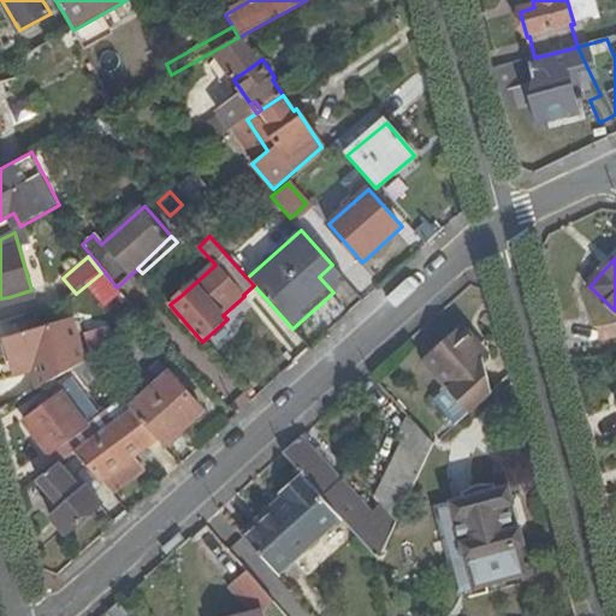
[(332,265),(319,277),(333,292),(347,280),(332,265)]
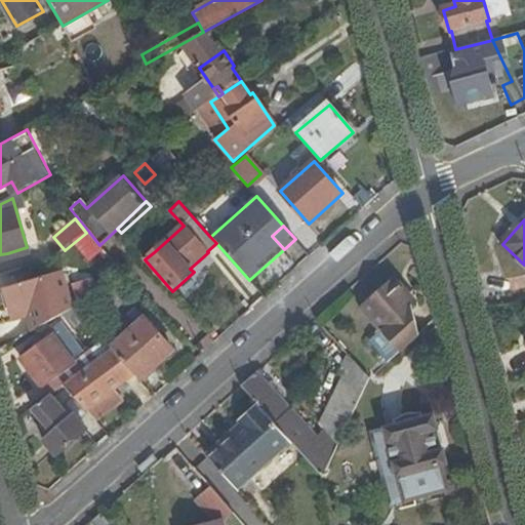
[(86,233),(65,250),(74,263),(95,245),(86,233)]
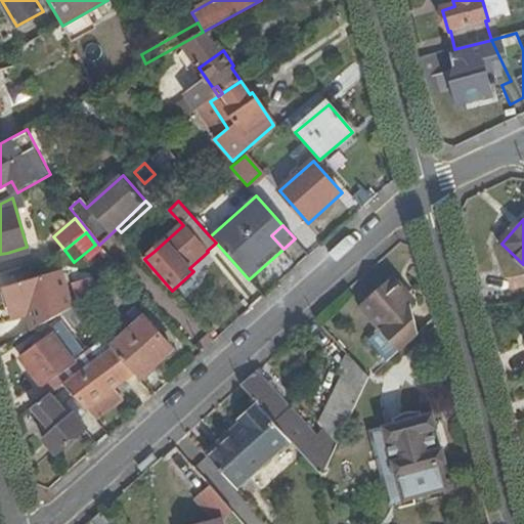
[(154,252),(163,244),(160,241),(150,248),(154,252)]
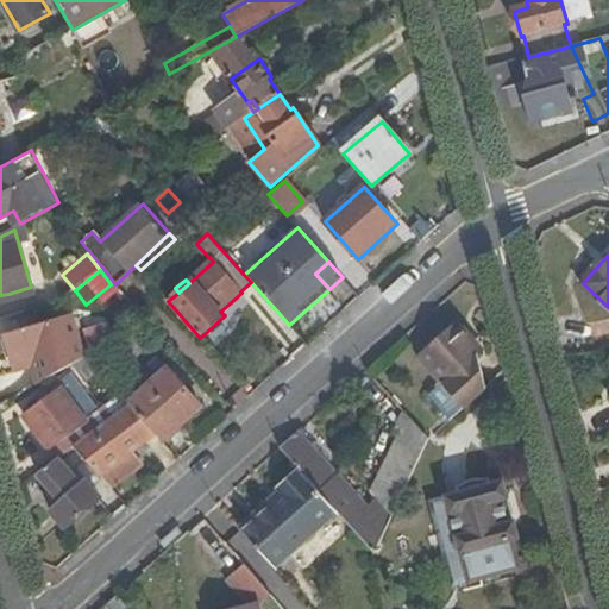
[(30,366),(36,387),(85,358),(73,314),(2,333),(13,372),(30,366)]
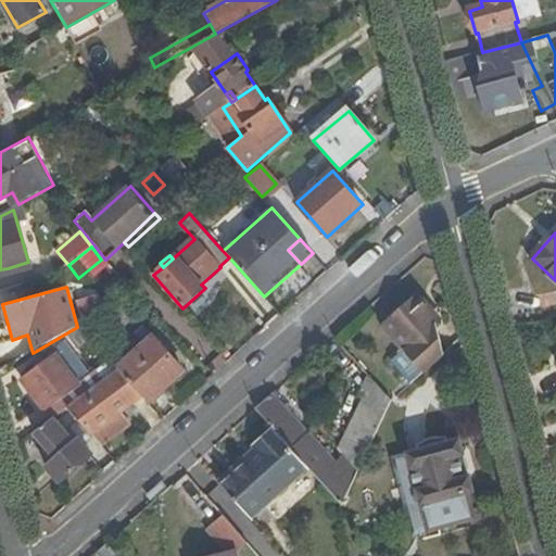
[(378,326),(421,373),(443,353),(431,308),(416,292),(378,326)]
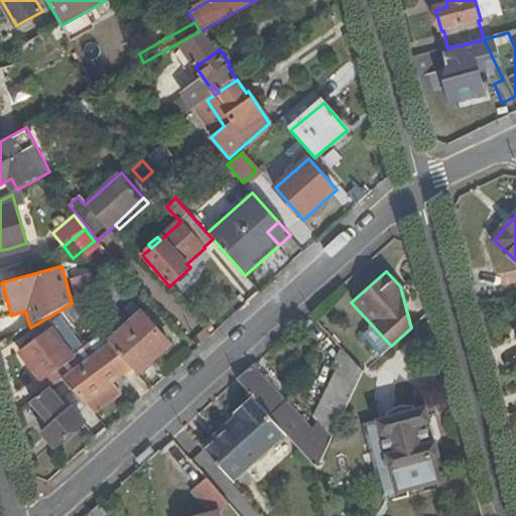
[(133,369),(138,375),(170,345),(141,312),(109,342),(111,344),(133,369)]
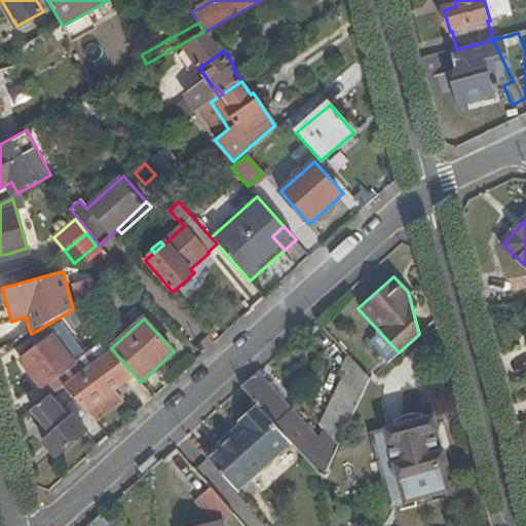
[(64,386),(80,374),(74,365),(55,337),(34,353),(32,350),(22,358),(43,387),(44,387),(50,397),(64,386)]
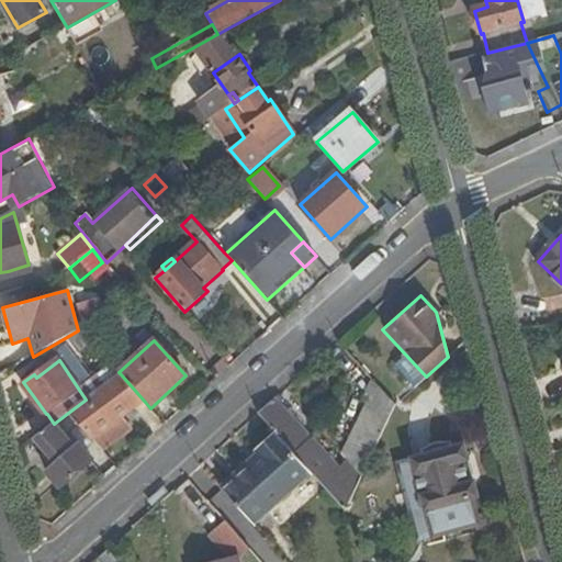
[(145,402),(121,374),(86,400),(68,413),(92,439),(124,416),(145,402)]
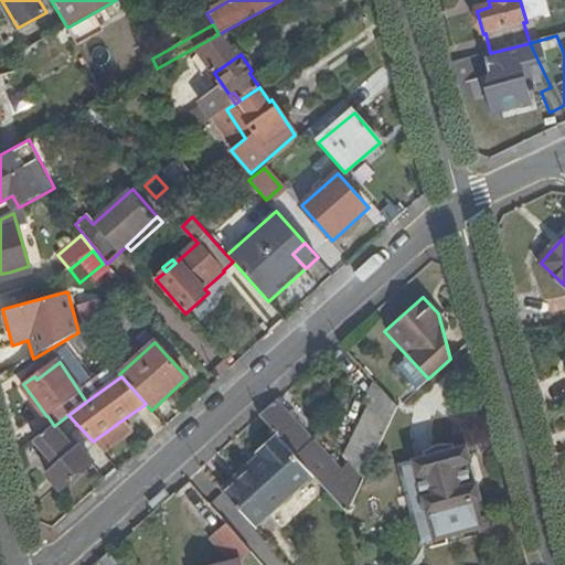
[(348,513),(396,406),(374,381),(365,401),(370,403),(375,406),(349,462),(353,467),(343,476),(276,400),(259,415),(277,435),(312,473),(348,513)]
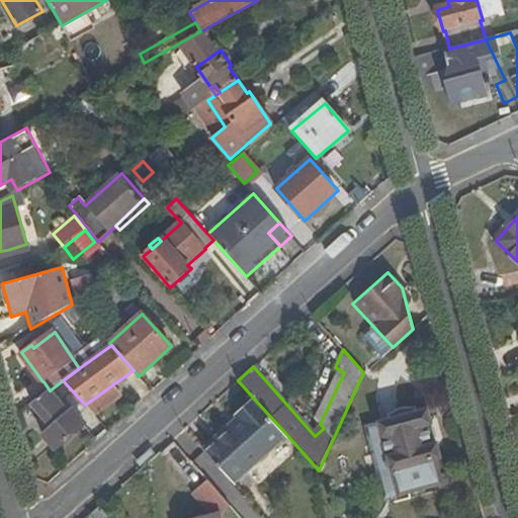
[(344,372),(339,369),(316,420),(320,424),(344,372)]
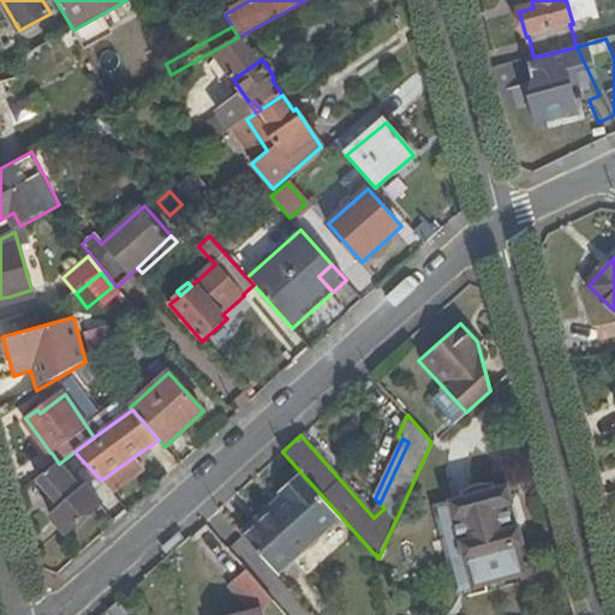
[(105,484),(113,494),(147,470),(136,455),(101,481),(105,484)]
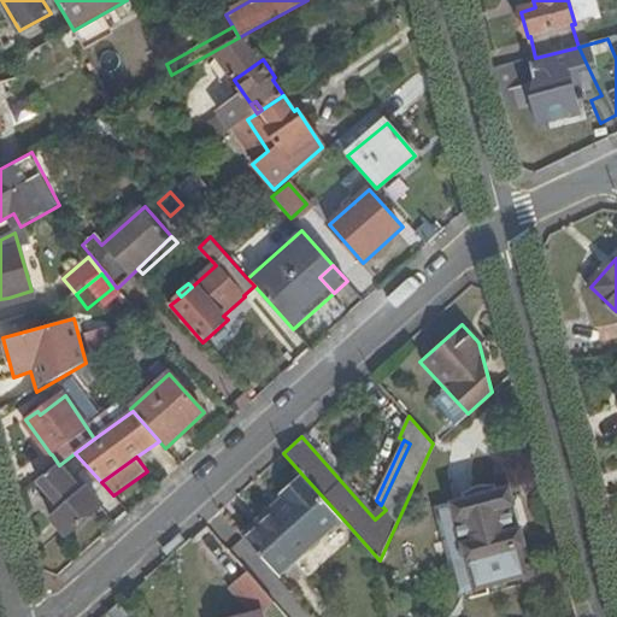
[(82,492),(59,465),(39,482),(63,509),(51,519),(68,538),(100,509),(103,506),(94,495),(86,487),(82,492)]
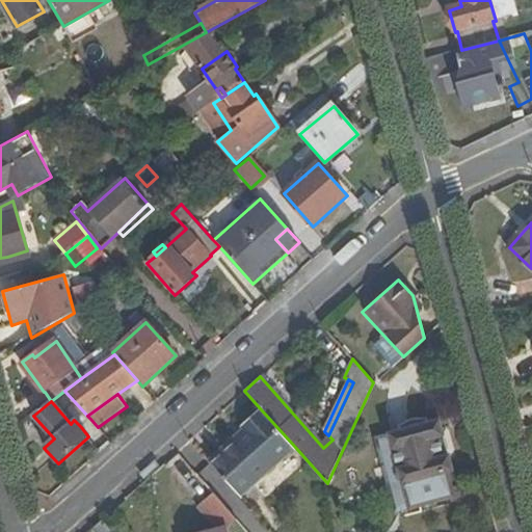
[(239,496),(294,446),(261,409),(240,427),(244,432),(223,449),(209,461),(239,496)]
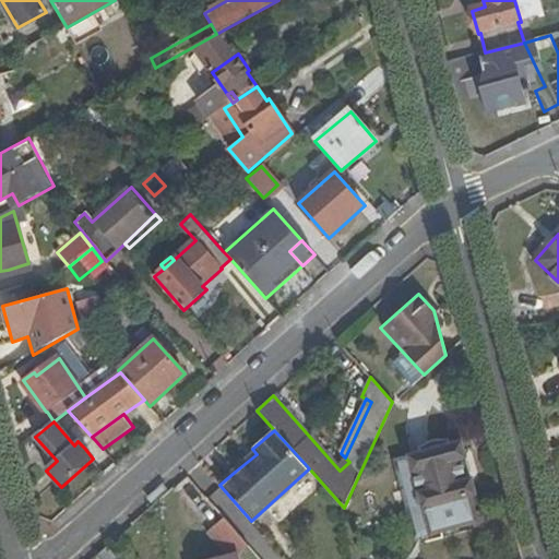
[(104,476),(117,464),(103,449),(95,440),(85,449),(93,459),(91,461),(104,476)]
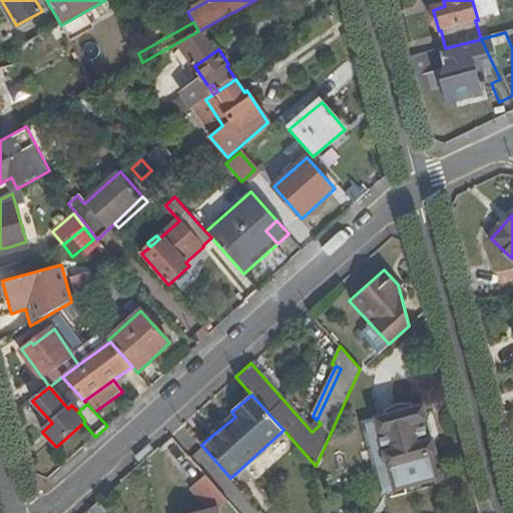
[(365,420),(374,454),(420,442),(428,440),(423,421),(427,420),(423,405),(365,420)]
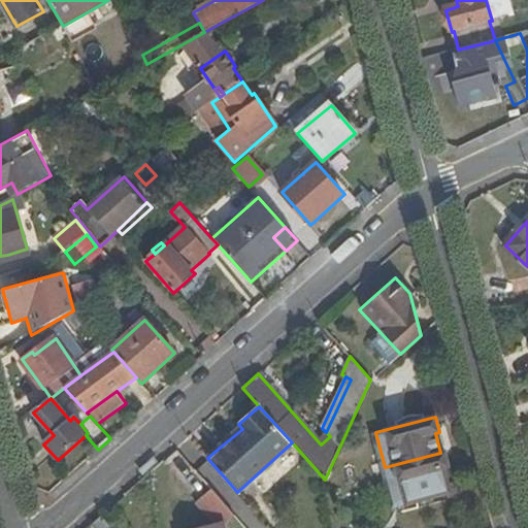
[(242,429),(238,424),(218,441),(222,446),(242,429)]
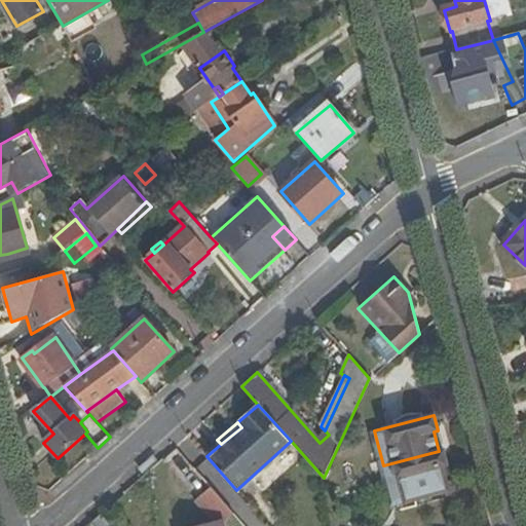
[(359,435),(368,470),(383,465),(374,430),(359,435)]
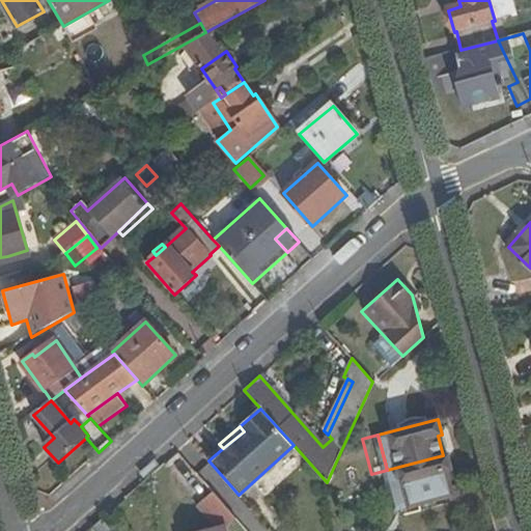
[(451,468),(447,454),(443,455),(435,457),(387,470),(398,510),(453,496),(447,470),(451,468)]
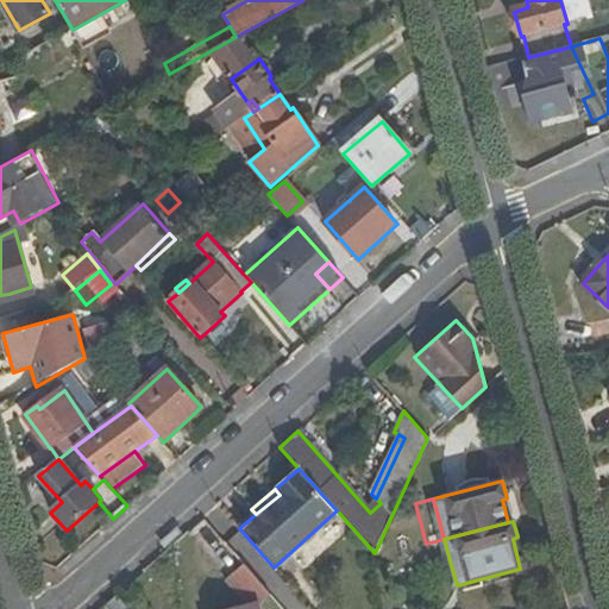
[(444,539),(426,544),(439,590),(457,585),(444,539)]
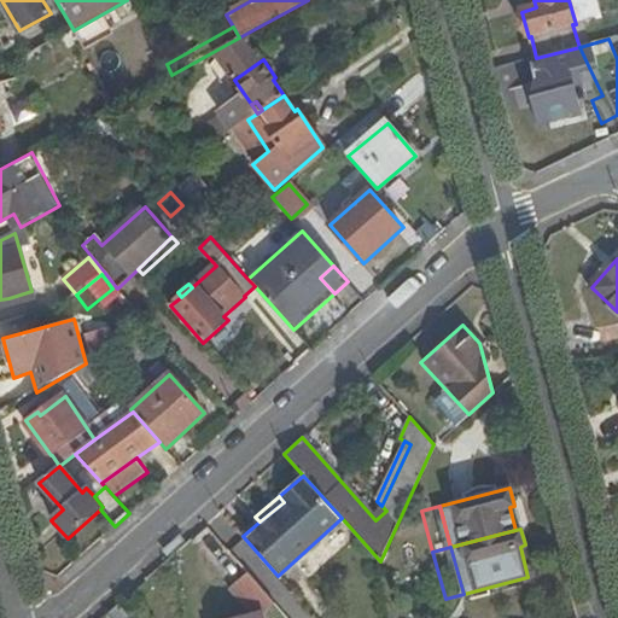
[(244,617),(237,617),(260,617),(258,612),(272,608),(284,604),(290,612),(297,607),(292,601),(297,600),(268,567),(233,578),(244,617)]
